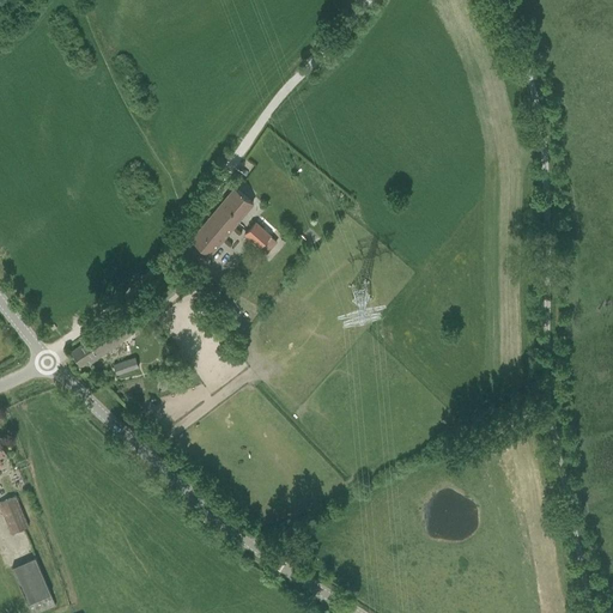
[(235,188),(190,240),(210,255),(253,202),(235,188)]
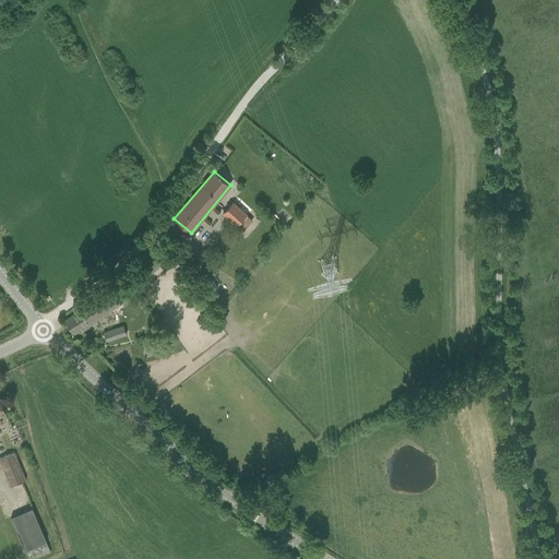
[(233,203),(223,213),(237,225),(247,215),(233,203)]
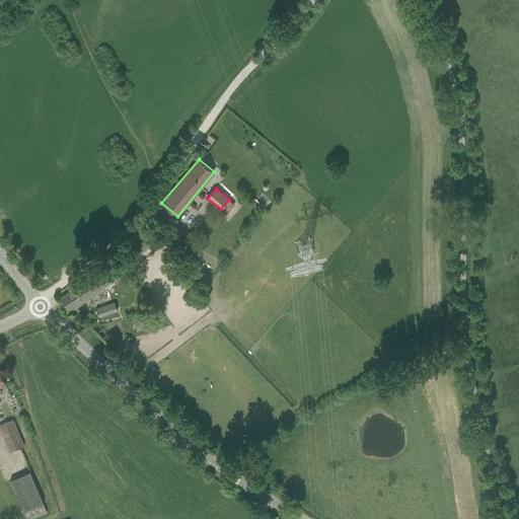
[(166,232),(160,237),(168,249),(175,245),(166,232)]
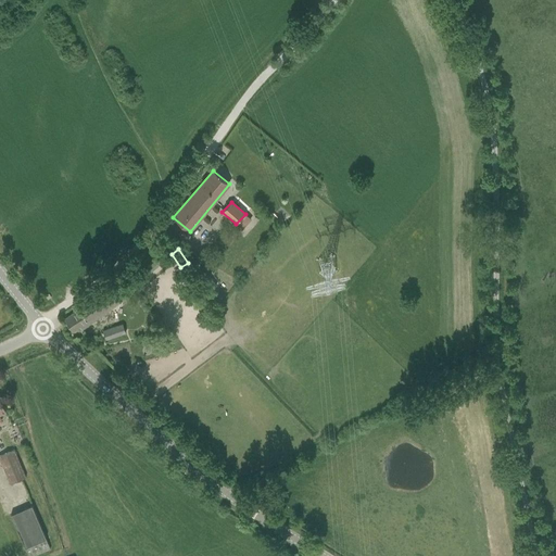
[(129,276),(134,281),(158,263),(153,257),(129,276)]
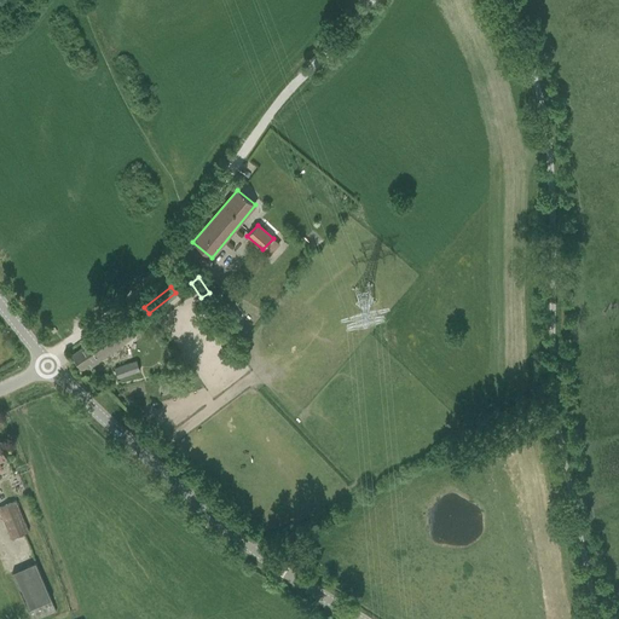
[(226,299),(215,306),(230,325),(241,318),(226,299)]
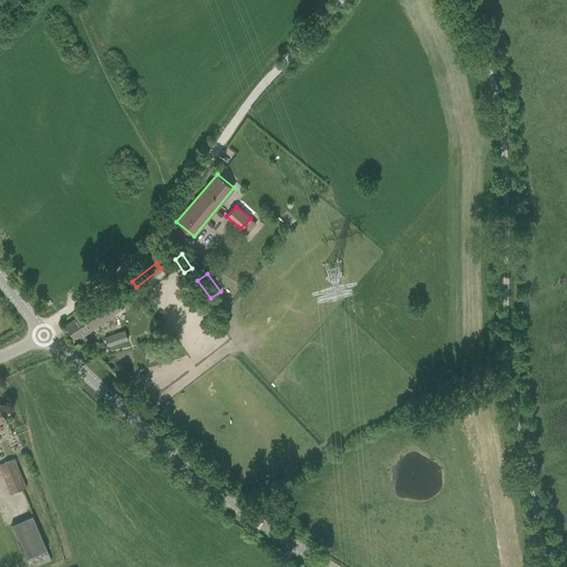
[(66,325),(74,338),(81,332),(83,336),(123,308),(112,291),(66,325)]
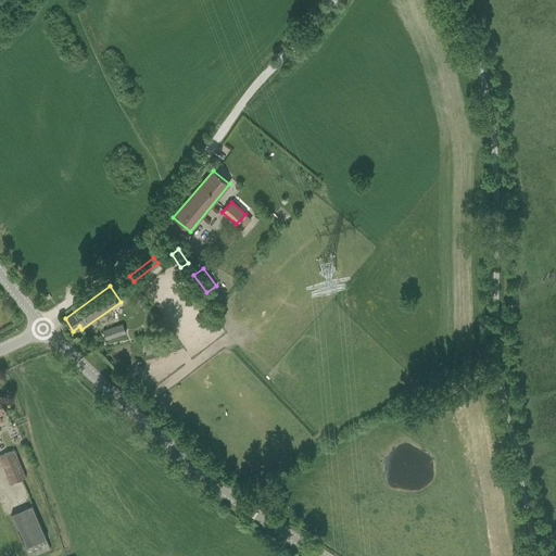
[(116,326),(102,330),(105,340),(119,335),(116,326)]
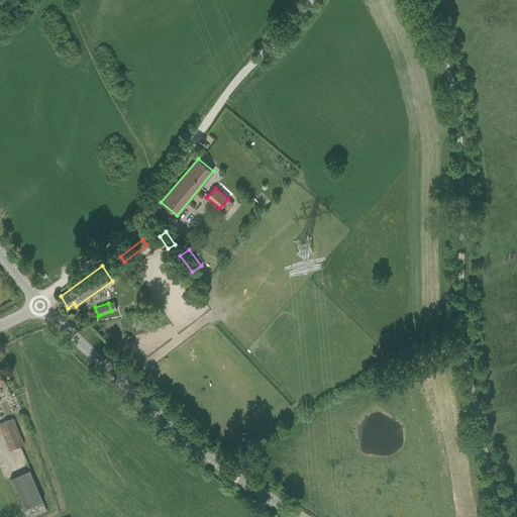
[(13,418),(0,422),(0,430),(8,450),(23,444),(16,426),(13,418)]
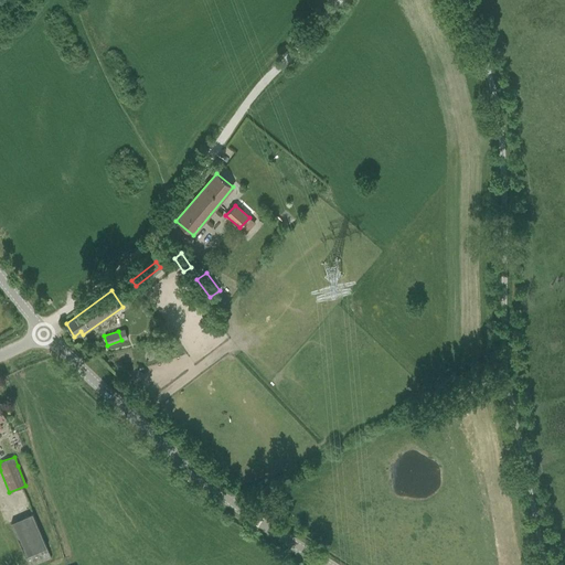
[(11,523),(29,564),(32,564),(51,557),(32,513),(11,523)]
